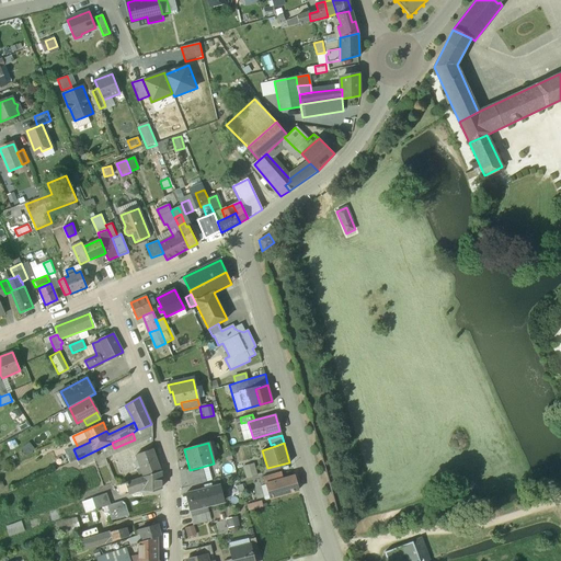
[(73,449),(66,453),(70,462),(78,459),(73,449)]
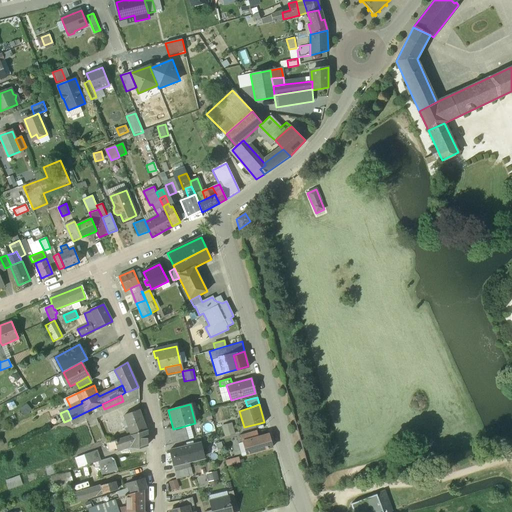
[(140,411),(126,415),(133,435),(147,431),(140,411)]
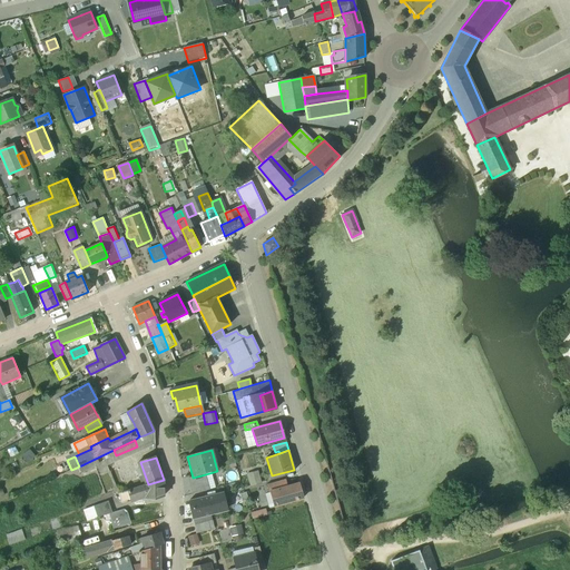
[(249,485),(261,482),(257,470),(246,473),(249,485)]
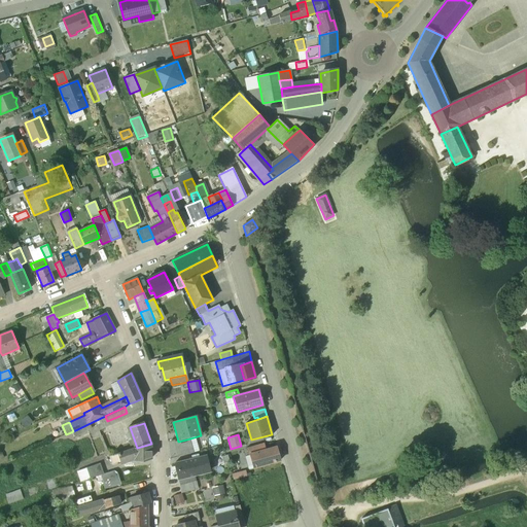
[(178,442),(174,443),(178,458),(190,455),(186,440),(178,442)]
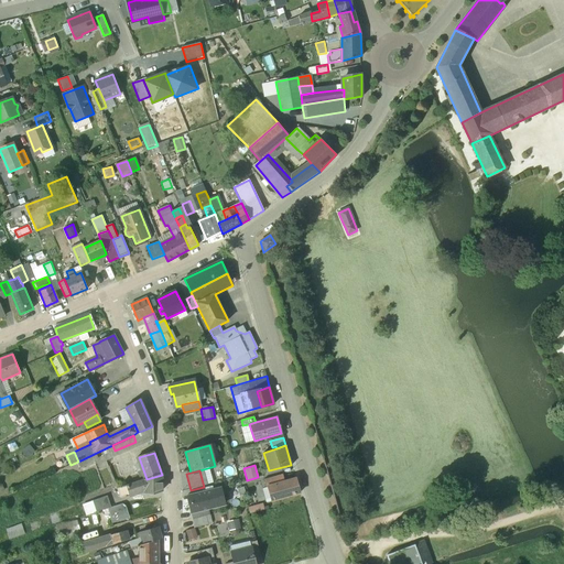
[(283,474),(263,479),(266,487),(271,486),(270,485),(284,481),(283,474)]
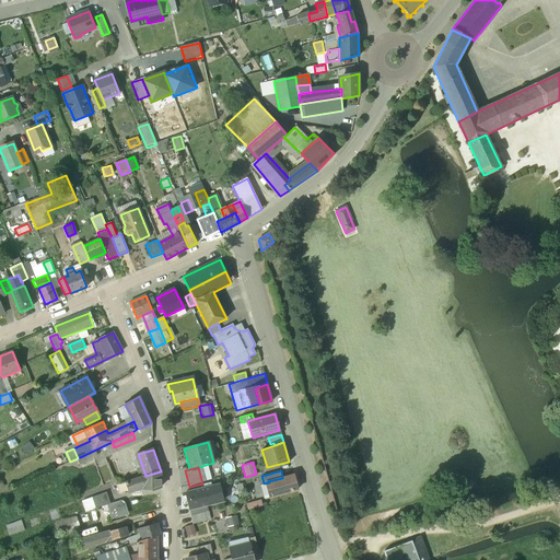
[(161,471),(146,476),(140,478),(143,489),(144,490),(153,491),(161,488),(161,471)]
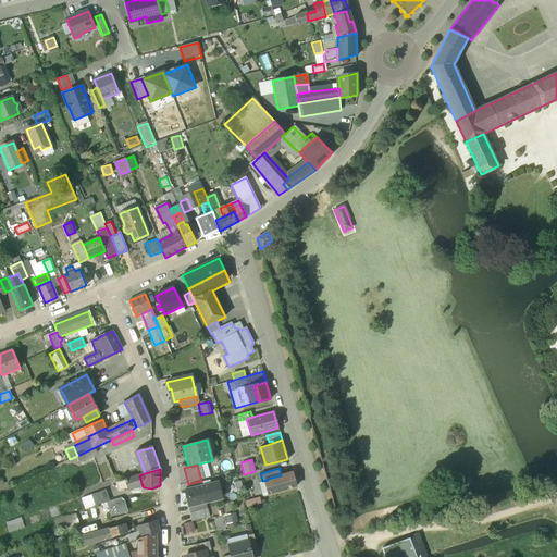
[(293,475),(287,477),(286,473),(281,475),(267,479),(268,480),(271,494),(279,492),(280,493),(285,491),(285,490),(296,486),(293,475)]
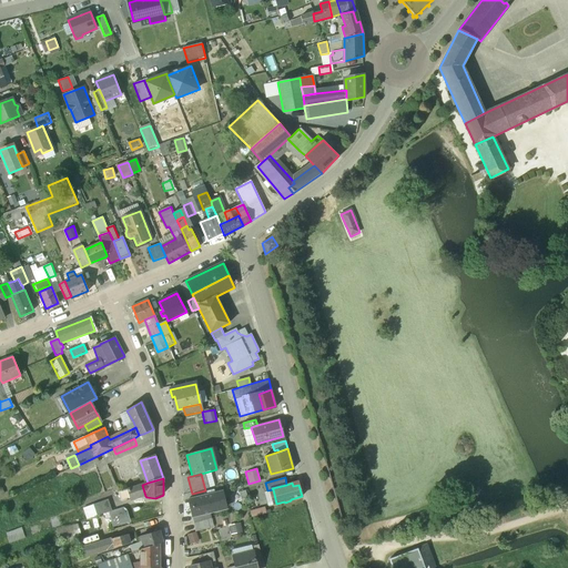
[(142,485),(118,493),(121,503),(127,500),(128,501),(145,496),(142,485)]
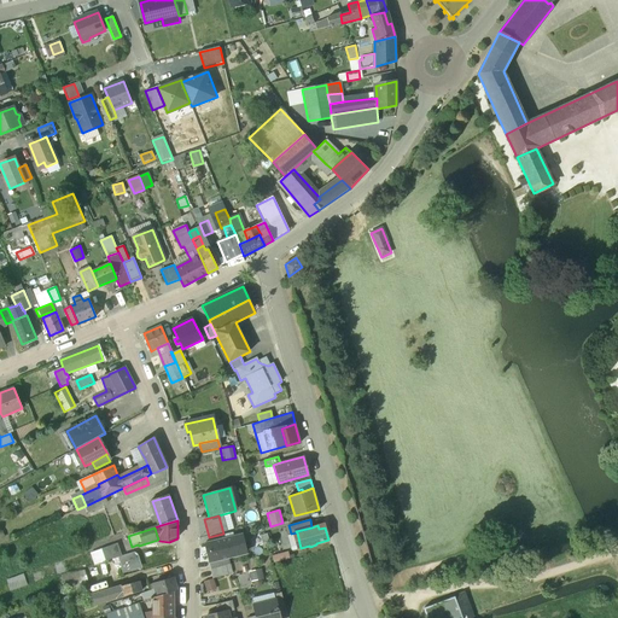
[(242,536),(226,540),(229,557),(246,553),(242,536)]
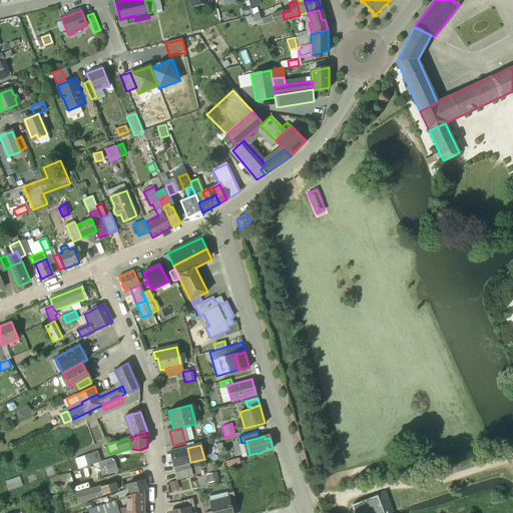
[(186,448),(169,452),(173,467),(188,463),(190,463),(190,462),(187,448),(186,448)]
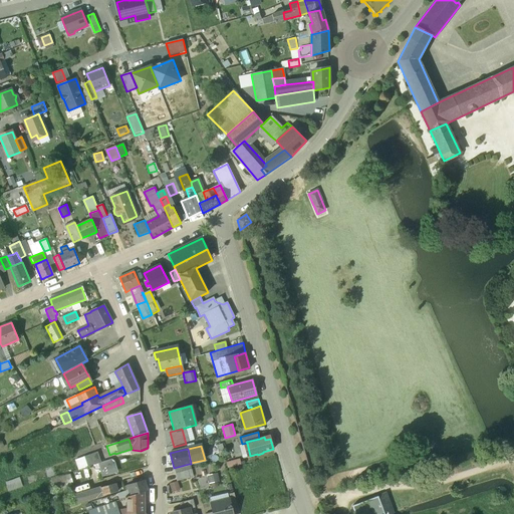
[(100,463),(97,453),(85,458),(88,467),(99,464),(100,463)]
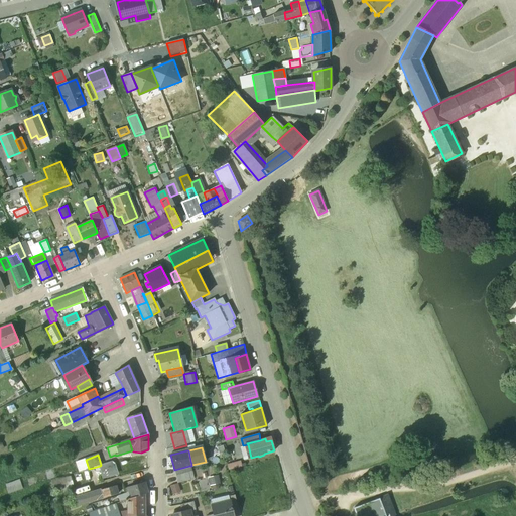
[(112,462),(101,465),(100,466),(103,476),(118,472),(117,466),(112,462)]
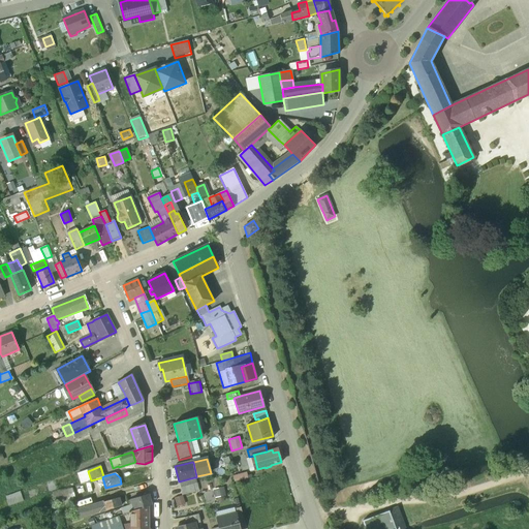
[(194,477),(179,481),(180,488),(193,485),(196,484),(194,477)]
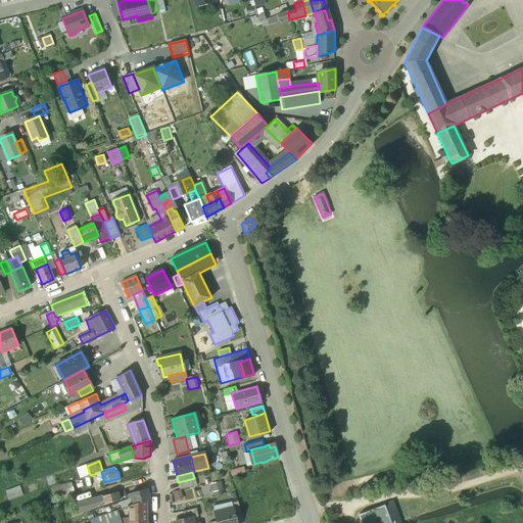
[(191,479),(178,482),(180,489),(193,486),(191,479)]
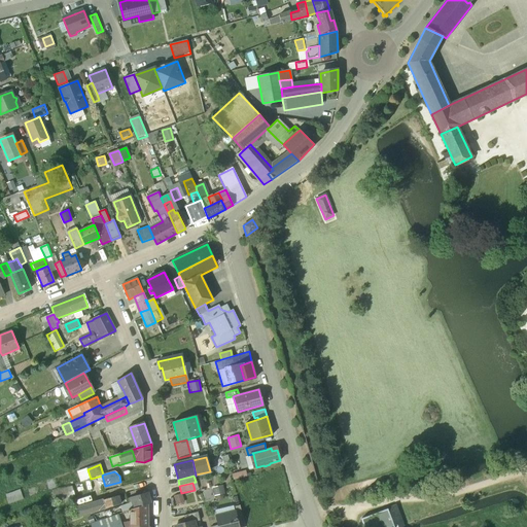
[(212,486),(213,494),(223,493),(223,485),(212,486)]
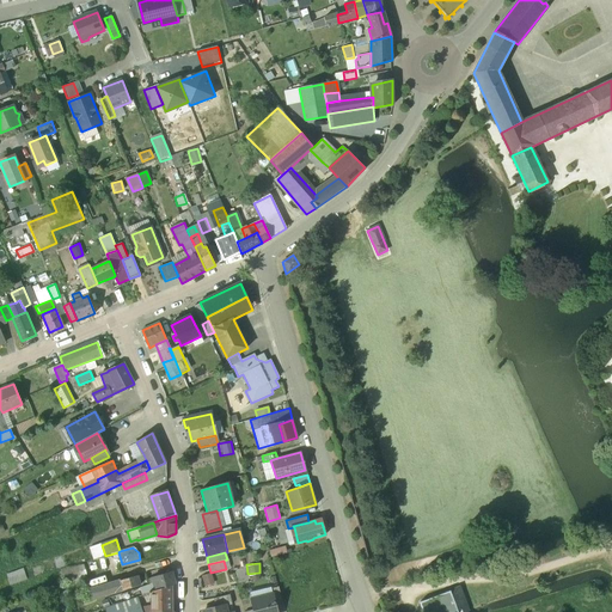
[(85,565),(69,570),(73,581),(81,579),(89,576),(85,565)]
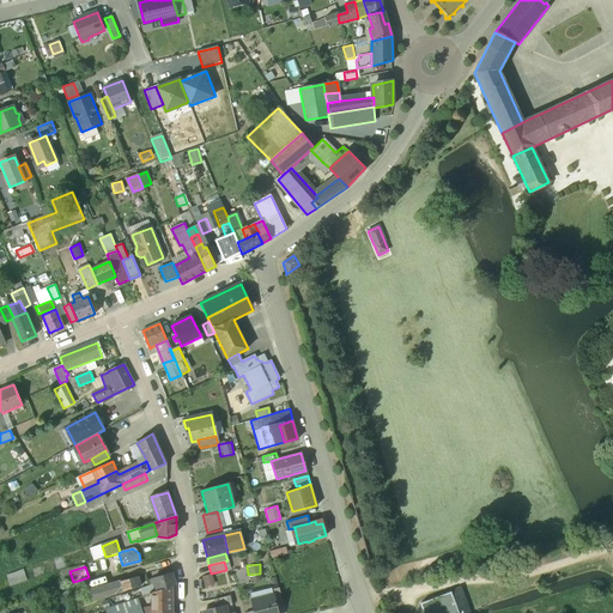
[(173,572),(163,576),(164,578),(158,581),(162,590),(173,587),(176,586),(173,572)]
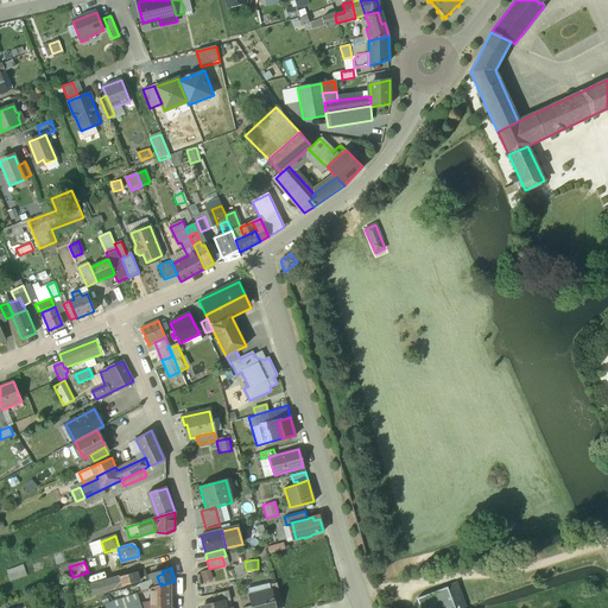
[(138,572),(119,577),(122,587),(140,581),(138,572)]
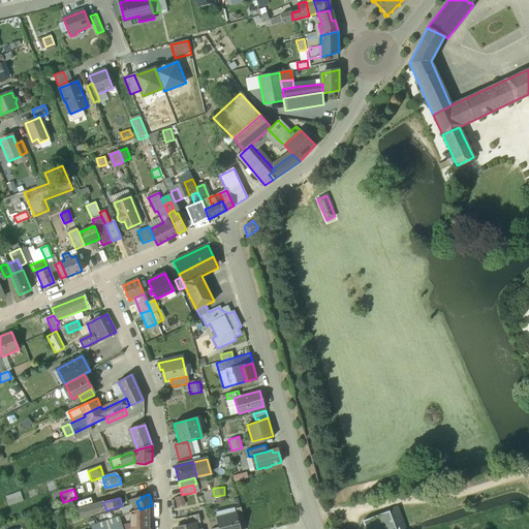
[(136,501),(130,503),(132,511),(139,509),(136,501)]
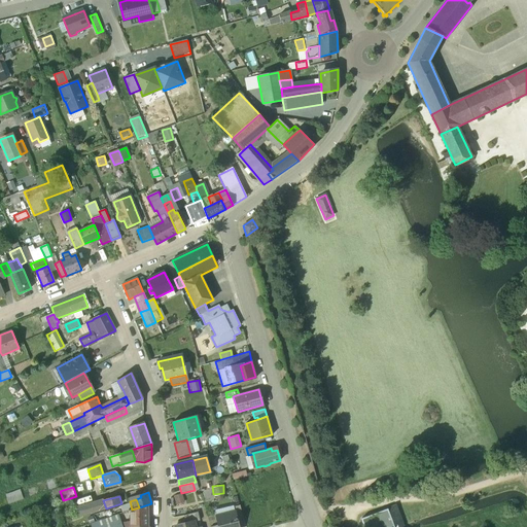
[(103,500),(76,508),(78,517),(106,508),(103,500)]
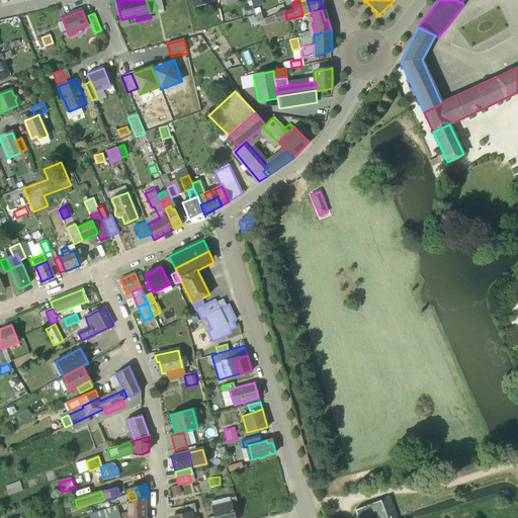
[(70,493),(61,496),(63,504),(73,501),(70,493)]
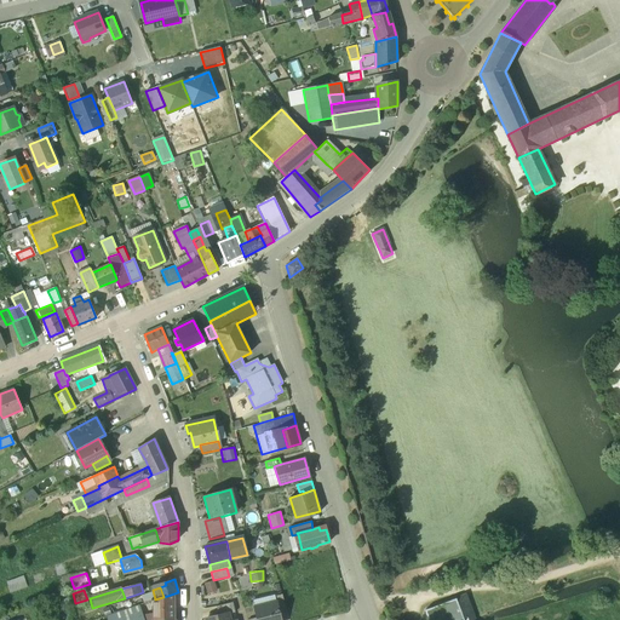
[(155,607),(174,607),(174,593),(164,597),(155,600),(155,607)]
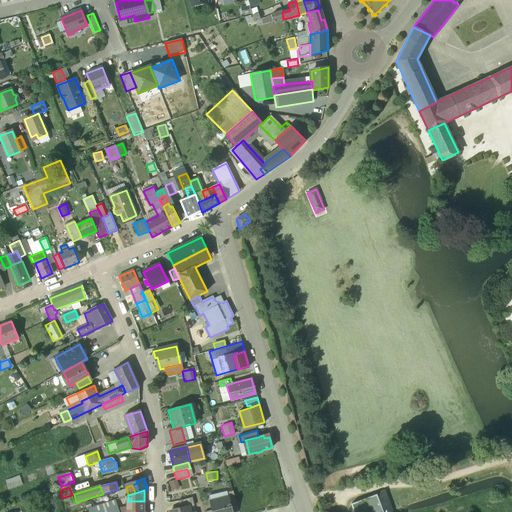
[(233,491),(227,493),(228,498),(229,498),(231,506),(237,504),(233,491)]
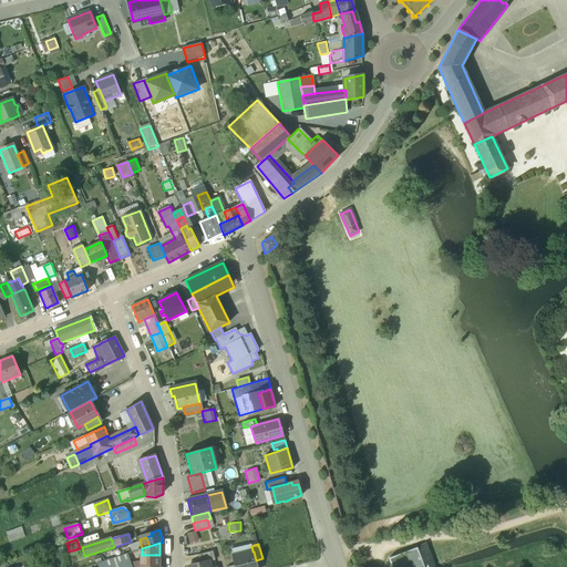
[(433,565),(425,545),(416,548),(423,566),(428,566),(432,566),(433,565)]
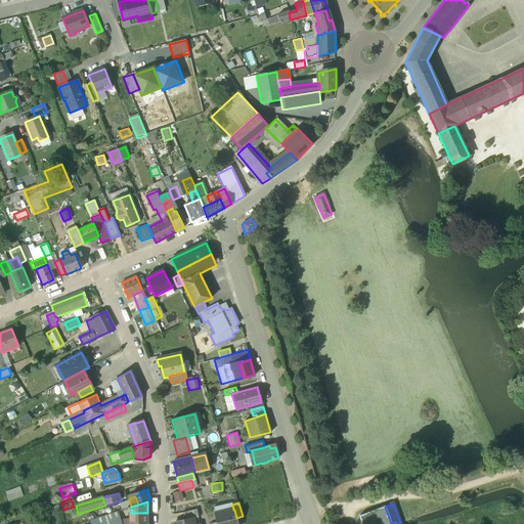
[(391,523),(385,507),(359,516),(361,523),(391,523)]
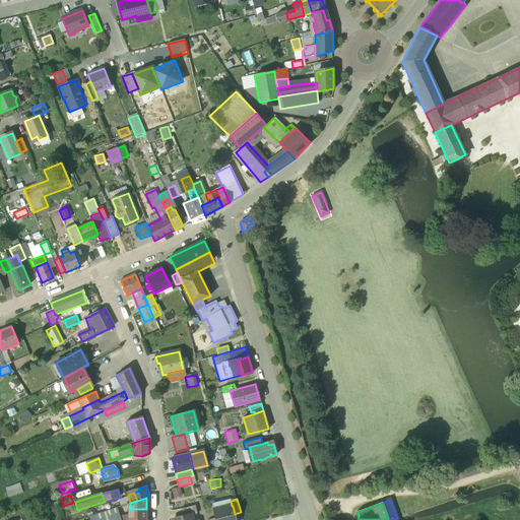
[(195,505),(182,509),(184,516),(191,514),(191,515),(197,514),(195,505)]
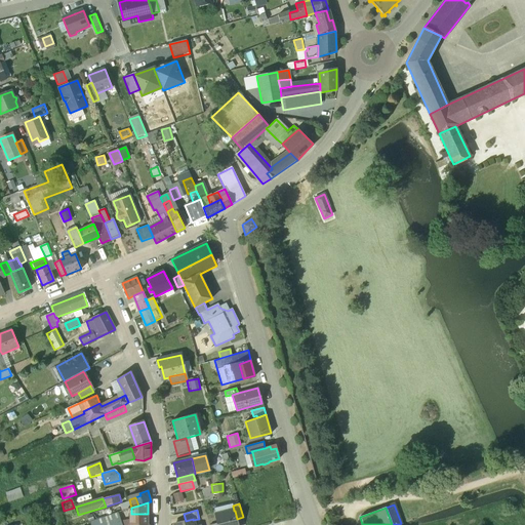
[(234,511),(215,515),(217,524),(238,524),(237,519),(235,511),(234,511)]
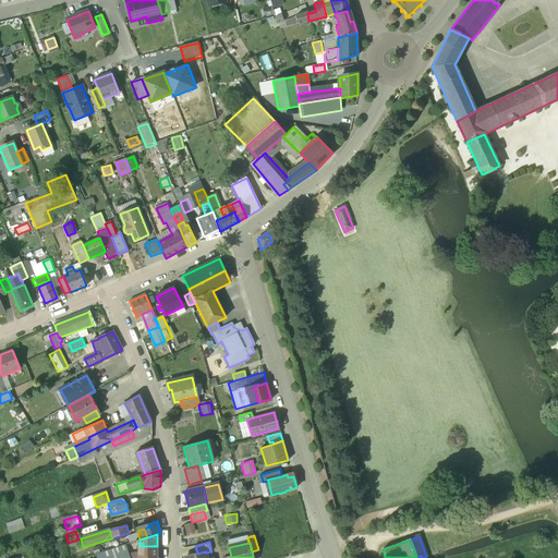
[(130,557),(126,545),(97,555),(97,557),(130,557)]
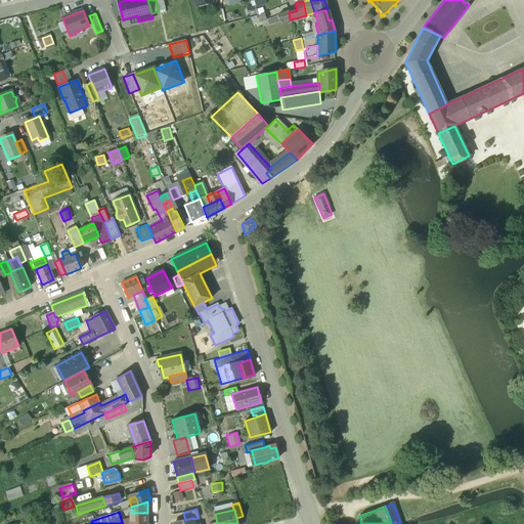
[(131,513),(130,513),(130,523),(147,523),(147,513),(131,513)]
